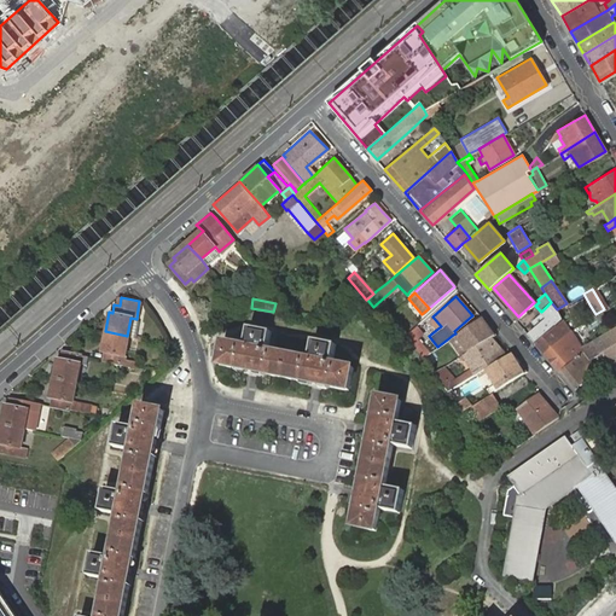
[(546,318),(527,333),(535,342),(562,319),(557,309),(551,302),(541,312),(546,318)]
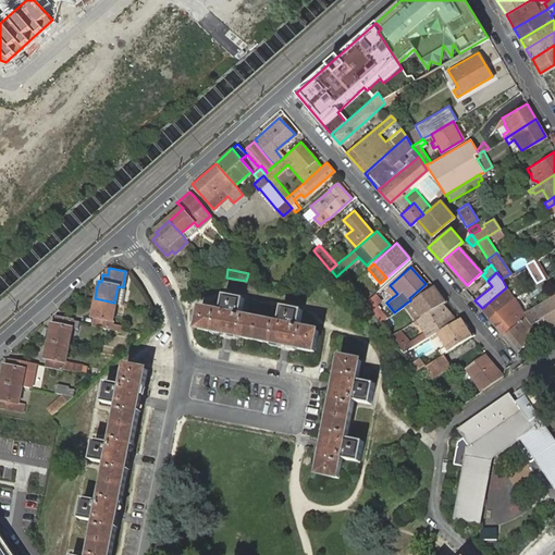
[(397,294),(390,285),(386,288),(393,297),(397,294)]
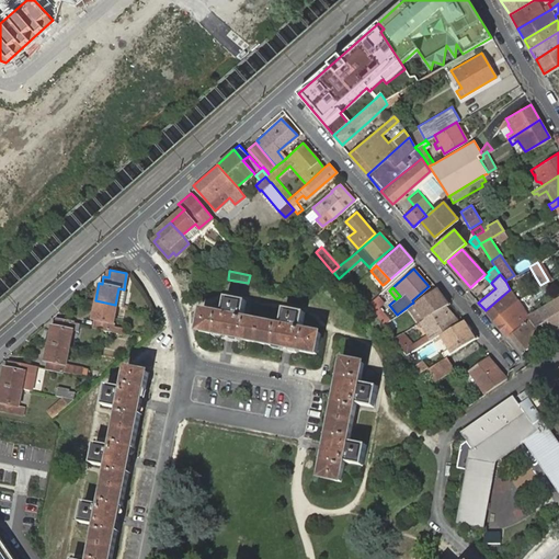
[(413,303),(411,304),(422,319),(443,307),(445,306),(449,303),(436,287),(413,303)]
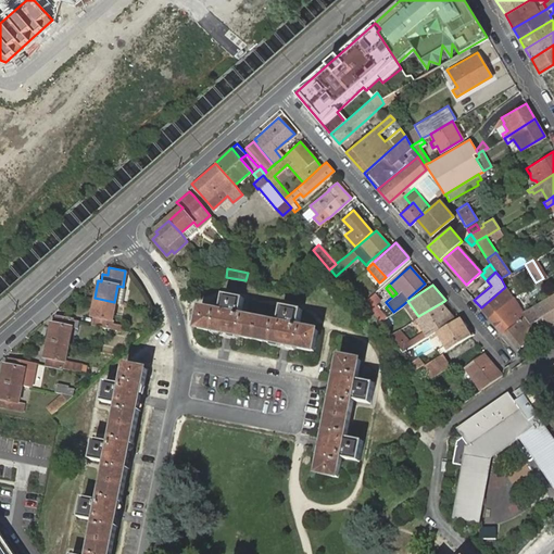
[(505,287),(481,307),(489,317),(504,304),(513,297),(505,287)]
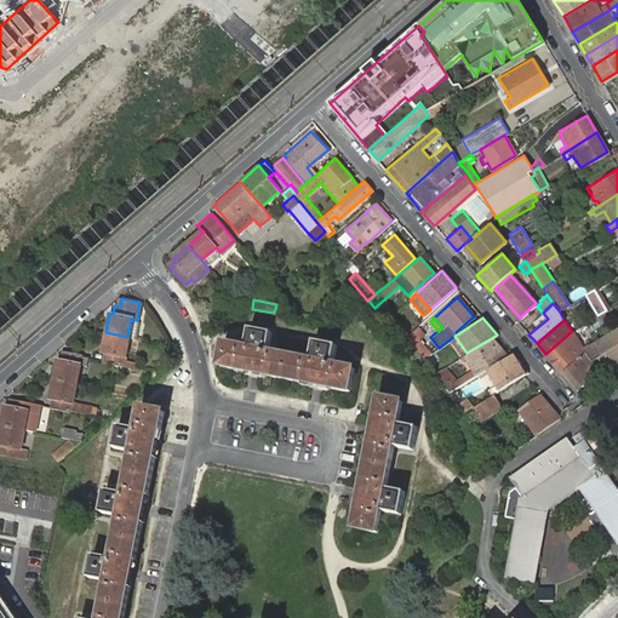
[(582,347),(584,352),(589,360),(601,353),(607,362),(617,355),(617,353),(617,352),(617,325),(612,330),(605,333),(594,339),(582,347)]
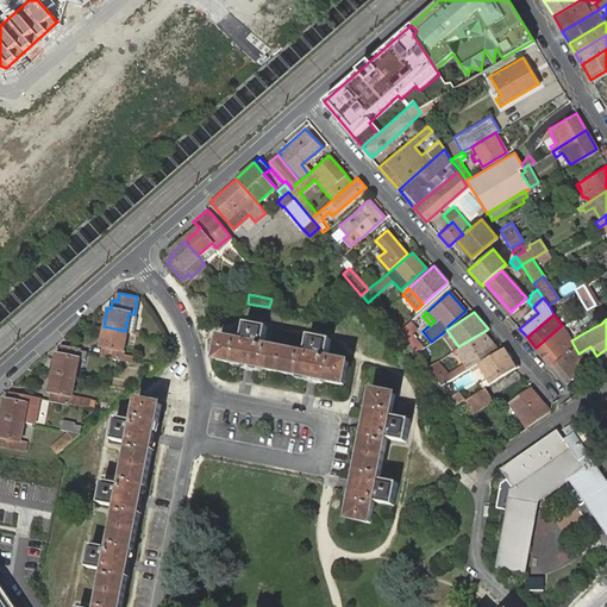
[(241,340),(219,336),(214,358),(343,383),(346,362),(326,357),(330,338),(307,333),(304,352),(263,344),(267,325),(244,321),(241,340)]
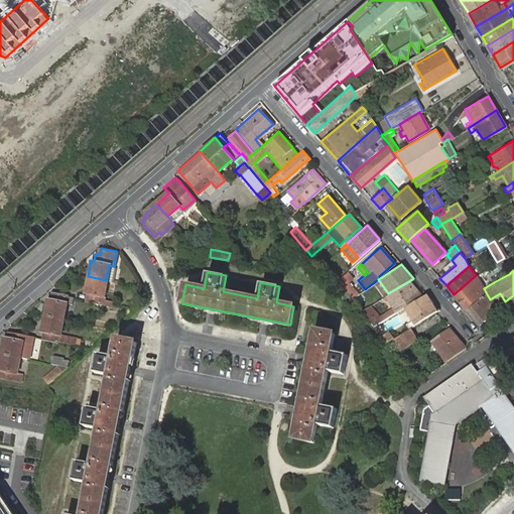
[(358,293),(342,275),(335,282),(350,299),(358,293)]
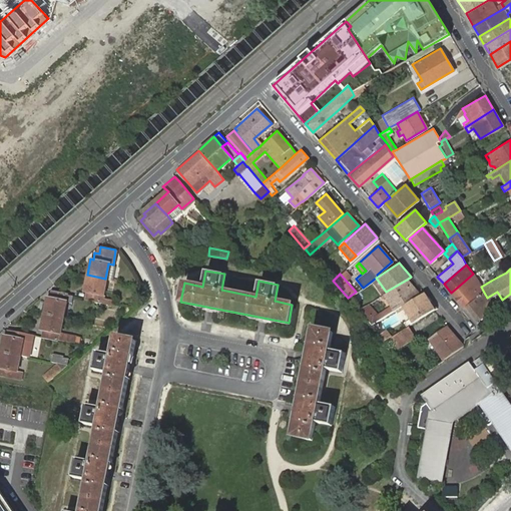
[(465,281),(451,293),(464,307),(478,295),(483,291),(481,287),(473,274),(465,281)]
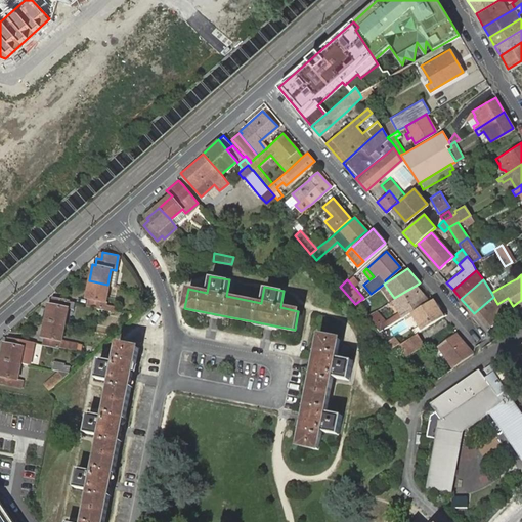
[(87,304),(110,308),(111,301),(104,300),(107,285),(89,280),(86,297),(89,297),(87,304)]
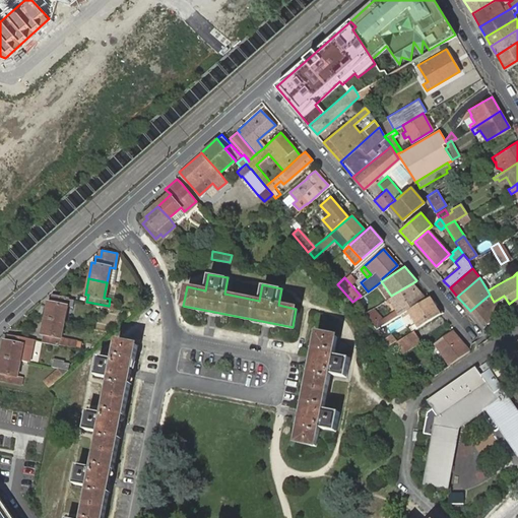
[(391,296),(381,281),(376,285),(386,299),(389,298),(391,296)]
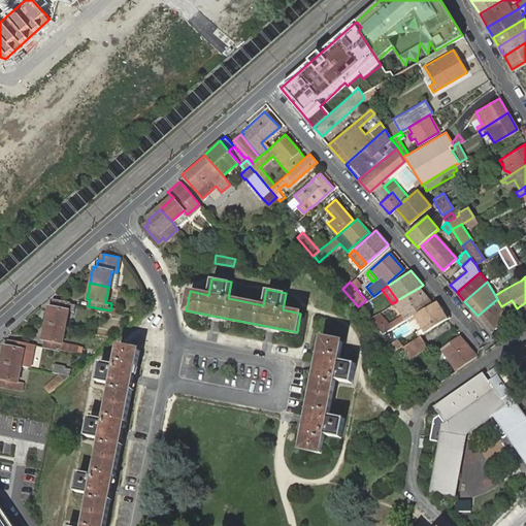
[(417,289),(428,305),(432,303),(419,288),(417,289)]
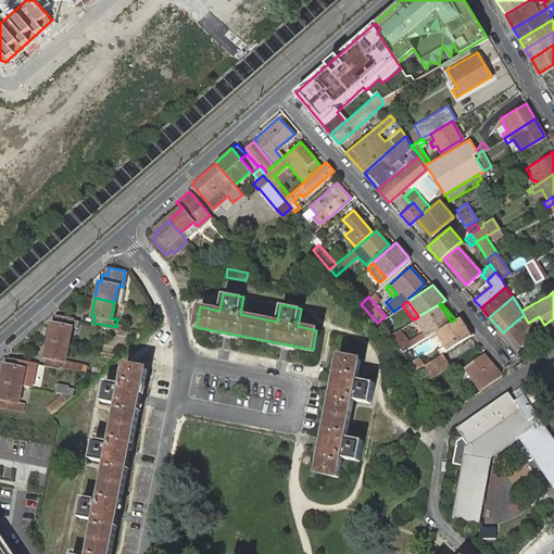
[(398,329),(388,335),(402,352),(417,342),(435,331),(451,322),(439,304),(418,316),(416,318),(422,327),(425,331),(415,338),(408,341),(398,329)]
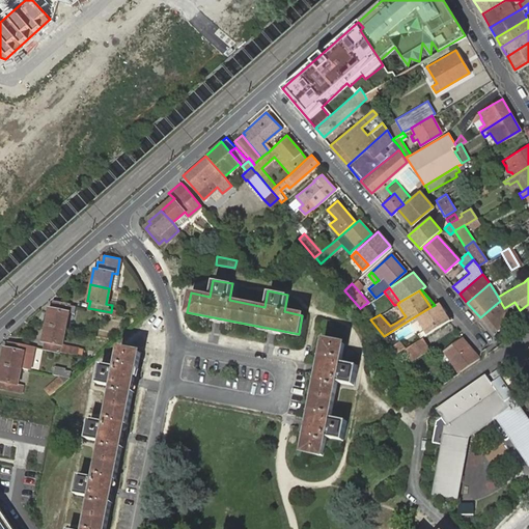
[(46,324),(64,328),(67,311),(72,312),(74,305),(53,301),(51,308),(49,308),(46,324)]
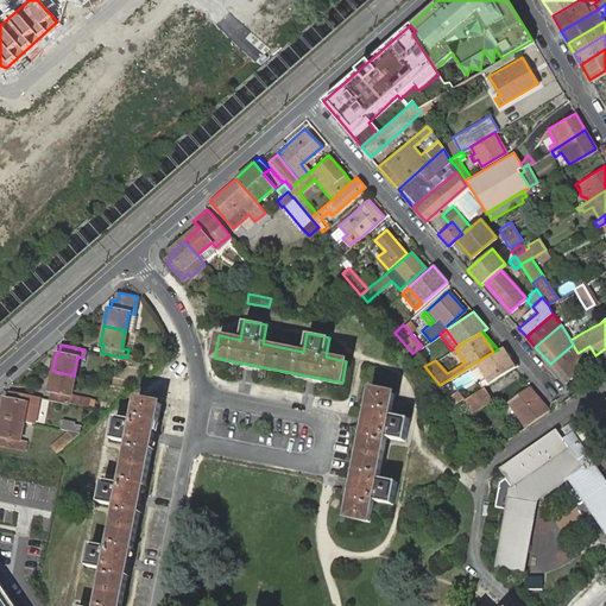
[(567,349),(550,364),(565,382),(586,364),(578,353),(573,345),(567,349)]
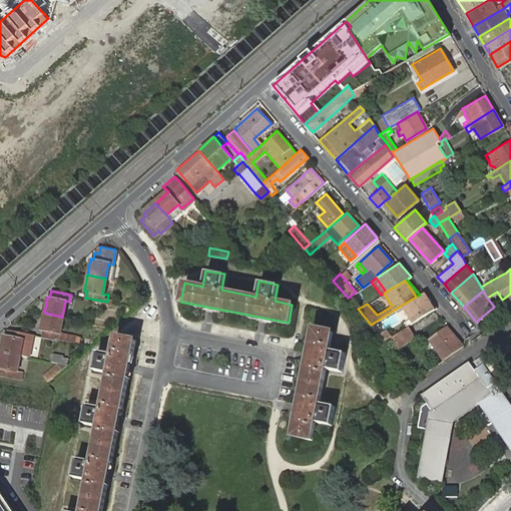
[(435,309),(424,292),(420,295),(416,297),(401,306),(411,323),(433,310),(435,309)]
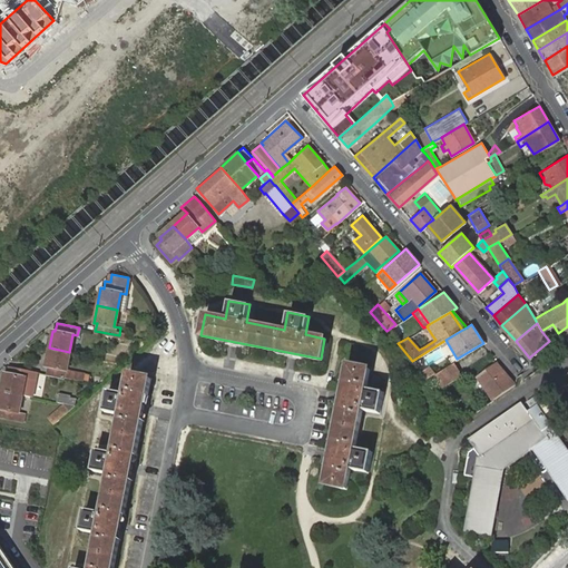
[(47,373),(61,375),(62,369),(66,370),(69,352),(49,348),(46,365),(48,365),(47,373)]
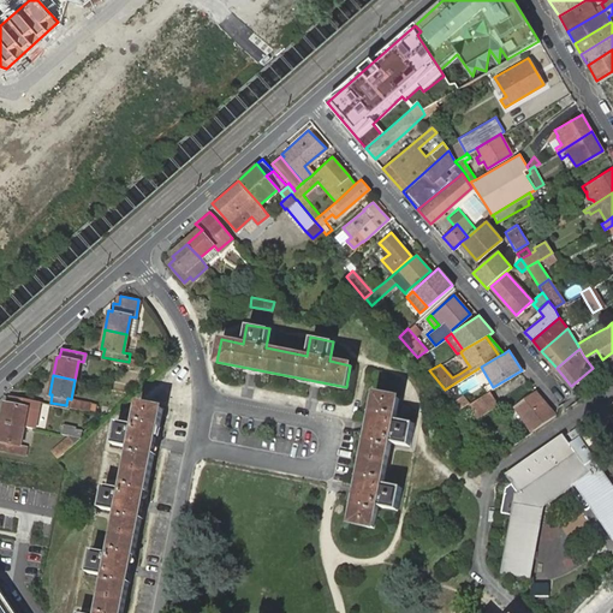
[(498,404),(489,391),(478,397),(472,402),(480,411),(486,406),(489,410),(498,404)]
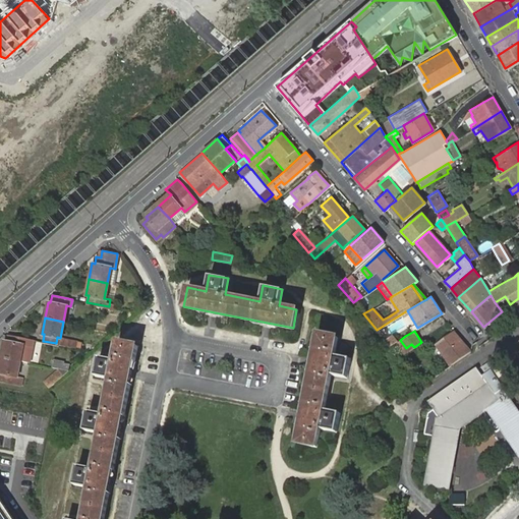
[(435,344),(452,362),(469,350),(452,332),(435,344)]
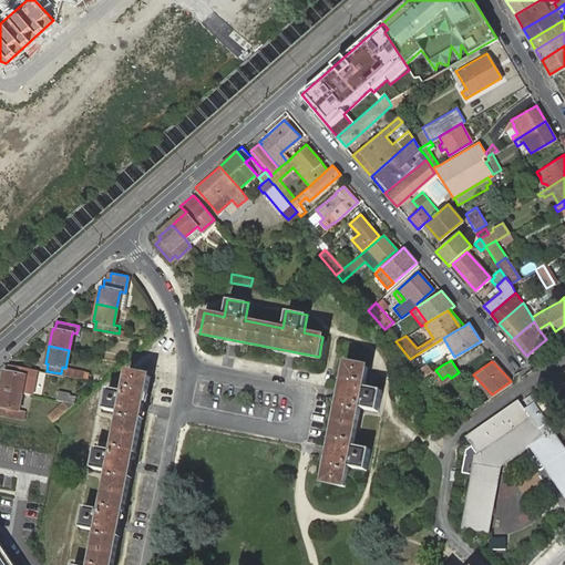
[(367,367),(346,362),(341,388),(324,481),(343,485),(347,466),(366,470),(369,448),(351,444),(359,407),(377,410),(381,389),(363,386),(367,367)]
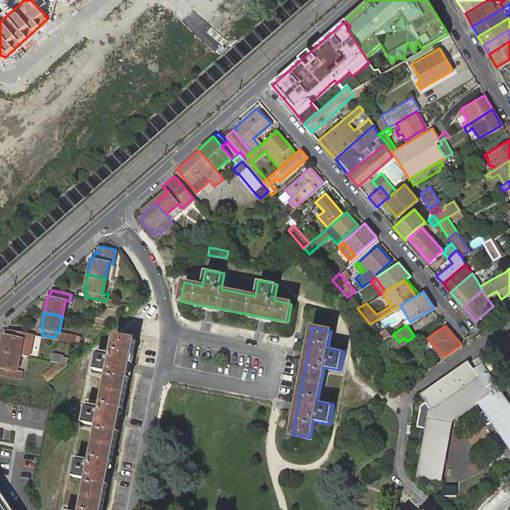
[(4,334),(0,350),(19,354),(22,338),(24,338),(25,334),(31,335),(32,333),(8,328),(6,335),(4,334)]
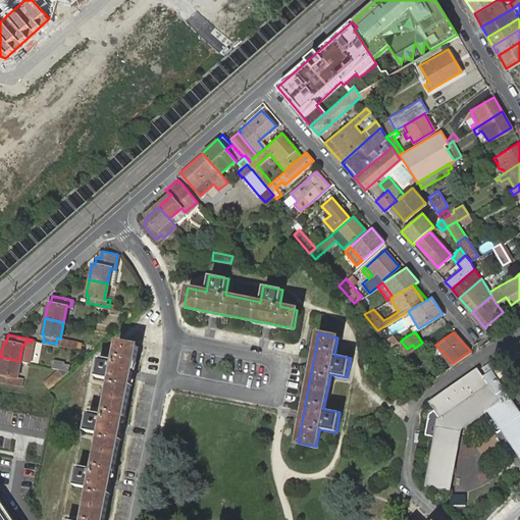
[(57,338),(56,344),(75,348),(76,341),(60,339),(57,338)]
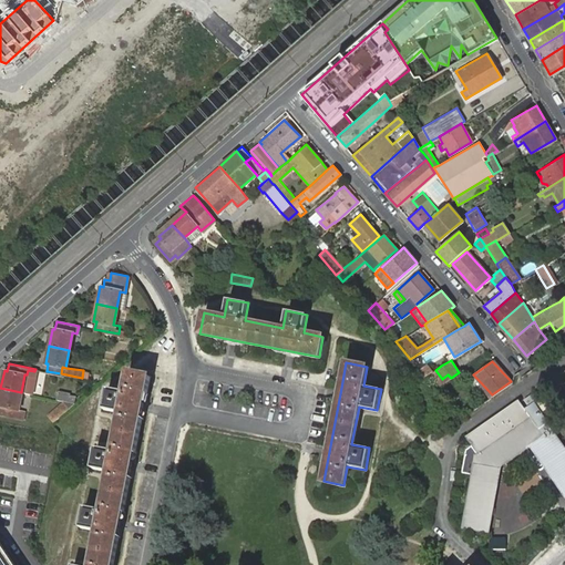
[(111,564),(149,376),(127,371),(124,391),(106,387),(102,408),(120,412),(113,450),(95,447),(91,468),(109,471),(101,509),(83,505),(79,526),(96,531),(89,564),(74,564),(71,564),(111,564)]
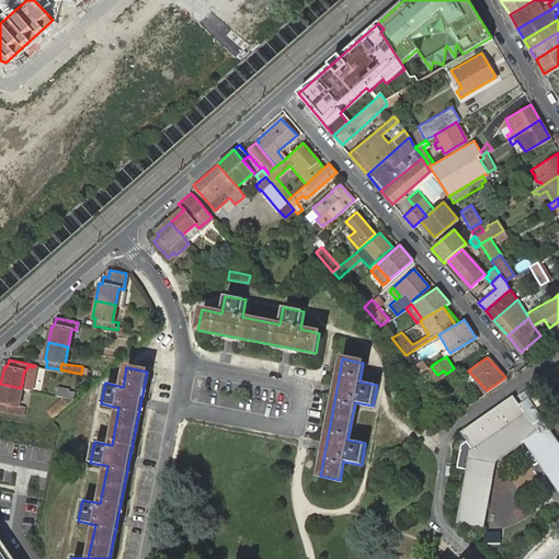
[(21,388),(0,384),(0,401),(0,409),(22,413),(23,406),(16,405),(21,388)]
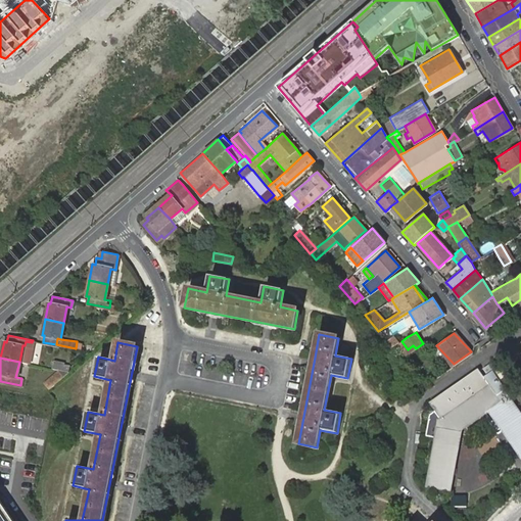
[(51,368),(58,369),(62,370),(63,363),(63,362),(53,360),(51,368)]
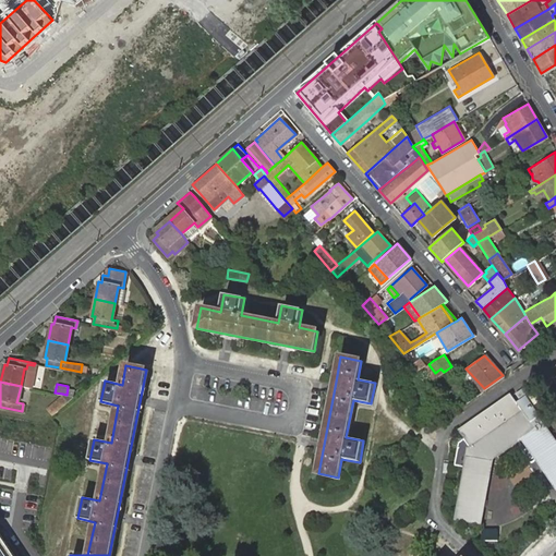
[(555,439),(520,388),(497,402),(520,436),(555,491),(555,490),(555,439)]
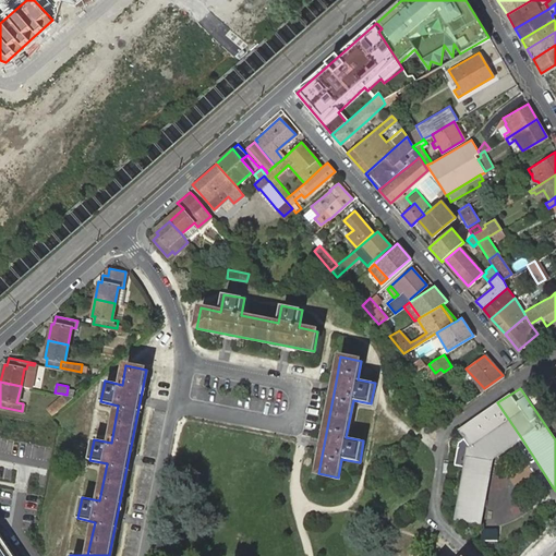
[(46,408),(51,414),(59,407),(72,396),(67,395),(62,394),(46,408)]
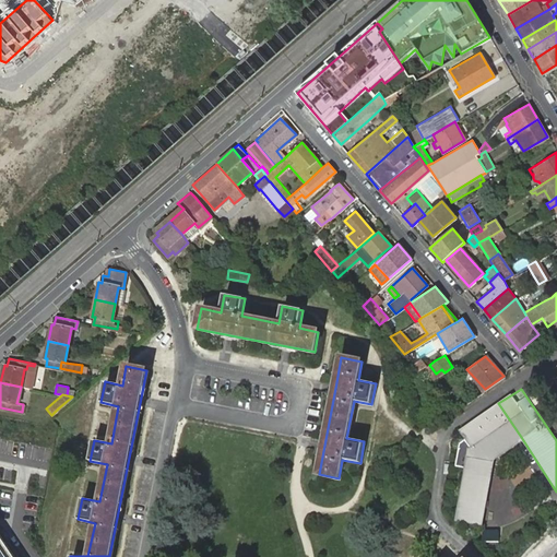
[(490,458),(521,437),(498,403),(459,430),(464,438),(458,442),(453,464),(463,466),(453,520),(478,524),(490,458)]
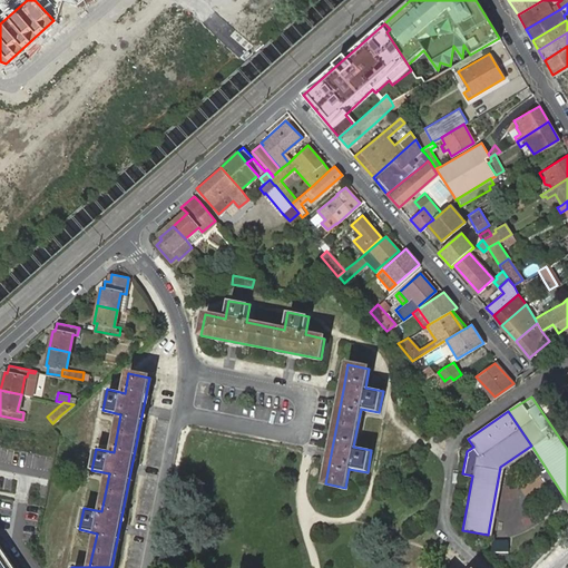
[(0,440),(19,444),(21,433),(0,428),(0,440)]
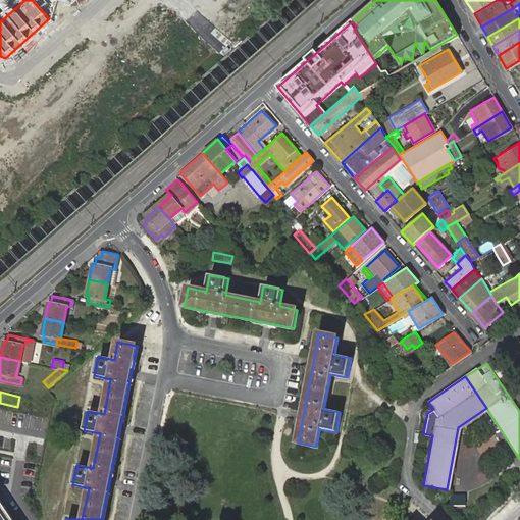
[(0,519),(13,519),(0,500),(0,519)]
